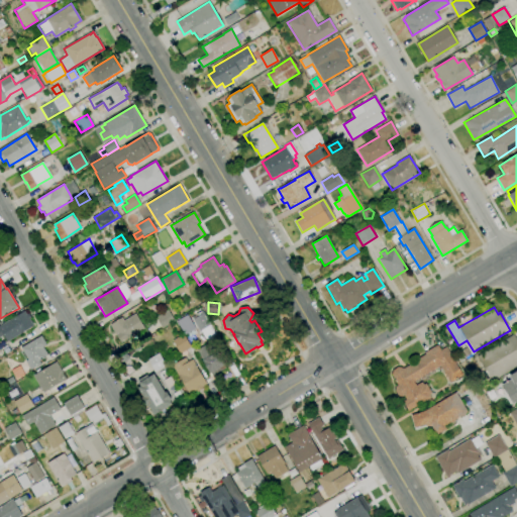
[(162,328),(156,318),(168,310),(174,321),(162,328)]
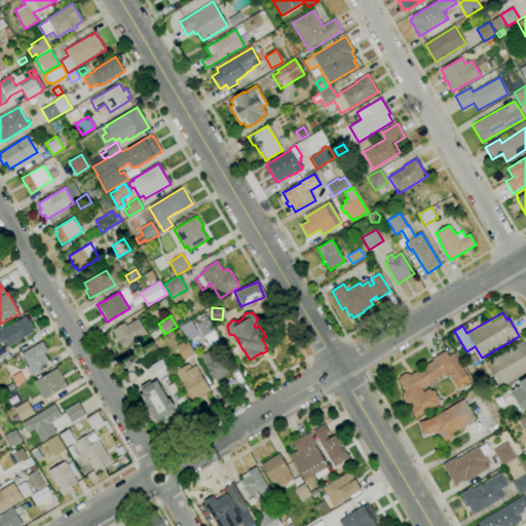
[(0,344),(0,331),(25,316),(27,321),(29,318),(31,323),(30,325),(34,332),(7,348),(4,342),(0,344)]
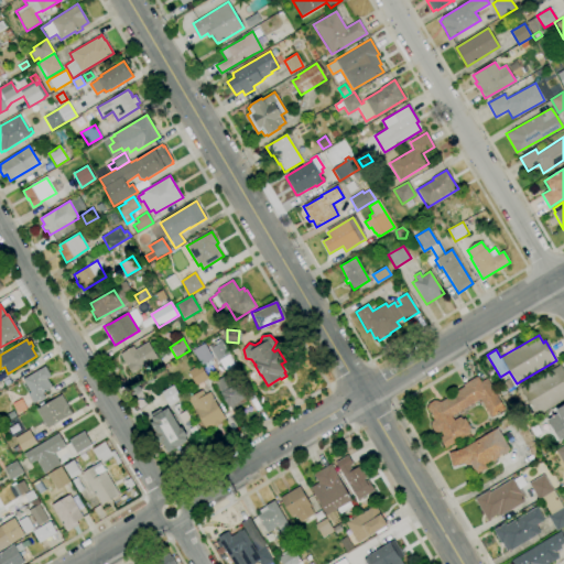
[(225,370),(219,360),(217,361),(210,348),(209,345),(212,344),(213,347),(223,342),(230,354),(228,355),(234,365),(225,370)]
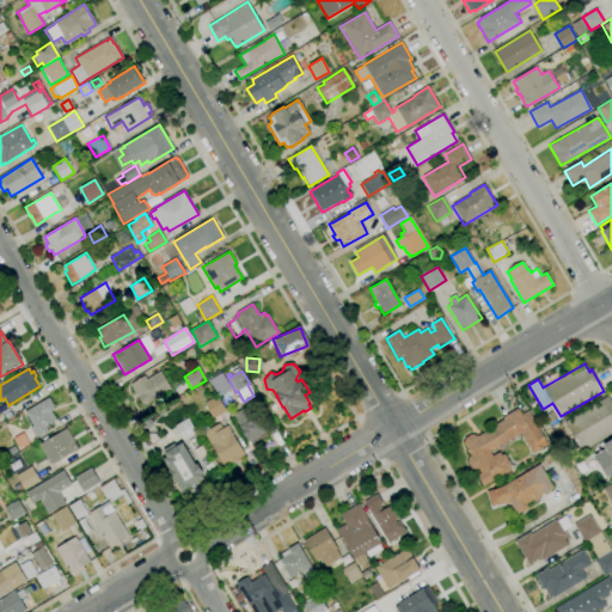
[(144,407),(130,384),(145,375),(146,380),(160,372),(171,390),(159,397),(159,398),(157,399),(155,398),(144,407)]
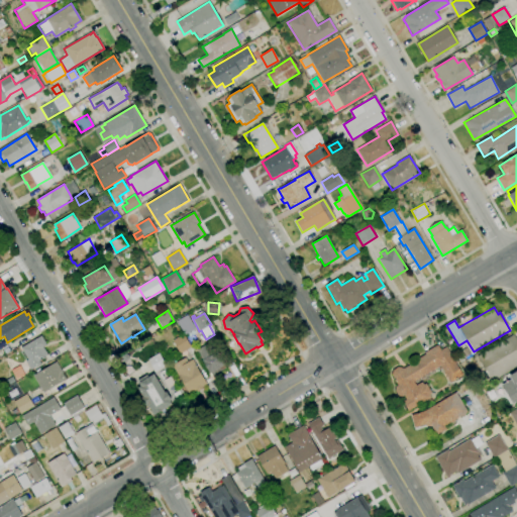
[(185,335),(177,321),(187,315),(195,329),(185,335)]
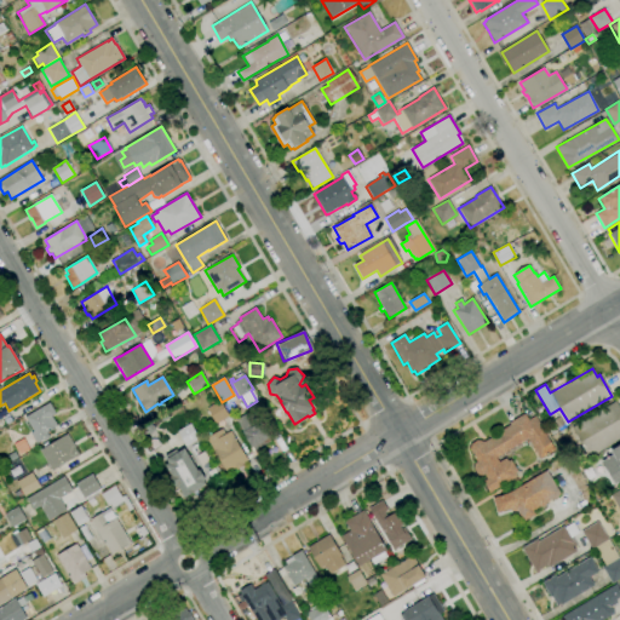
[(217,423),(207,408),(219,401),(229,415),(217,423)]
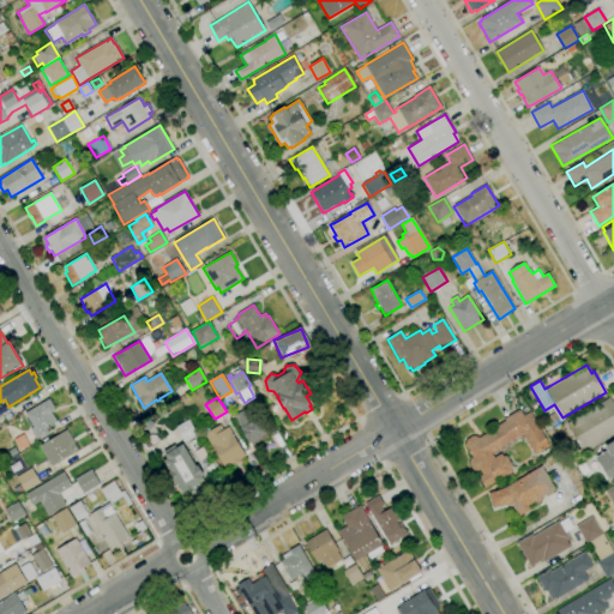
[(613,434),(583,453),(566,423),(609,397),(613,404),(613,434)]
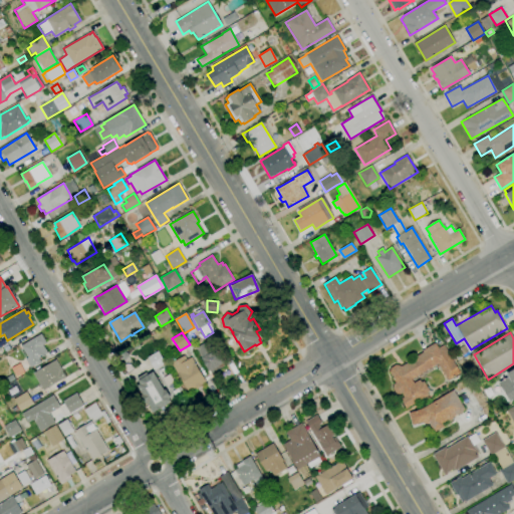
[(30,367),(25,359),(28,357),(21,345),(41,333),(46,343),(43,345),(47,352),(45,354),(45,355),(39,359),(41,362),(33,367),(32,366),(30,367)]
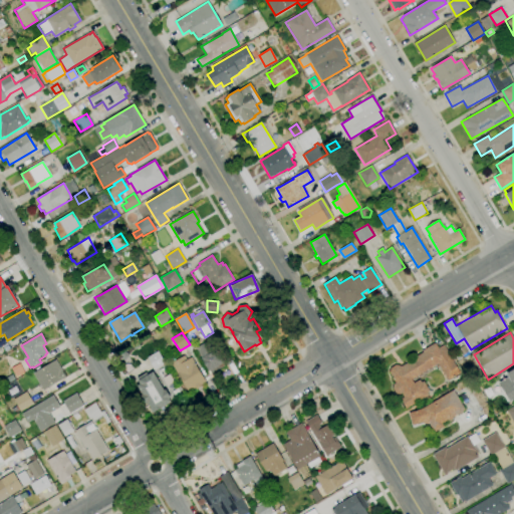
[(208,371),(201,357),(196,347),(204,342),(209,353),(217,348),(225,362),(208,371)]
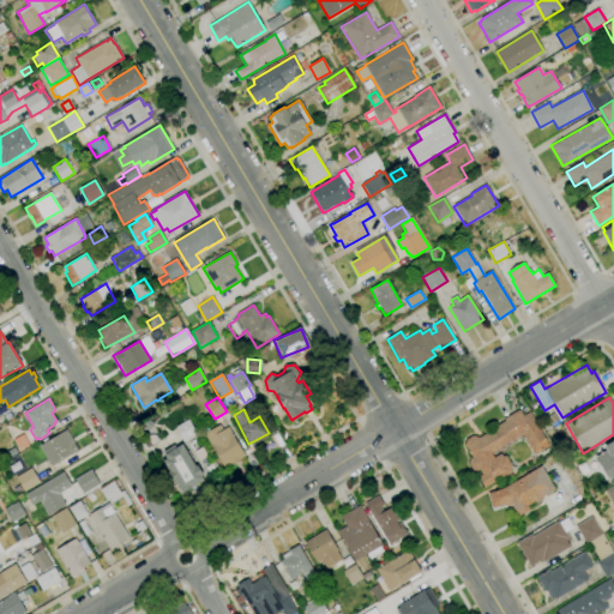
[(485,488),(477,477),(482,475),(480,469),(477,471),(473,470),(469,464),(470,458),(473,457),(464,445),(467,439),(473,435),(479,438),(505,421),(504,419),(519,409),(523,416),(530,411),(549,445),(534,455),(523,434),(491,452),(494,458),(501,453),(503,457),(506,456),(512,467),(510,468),(512,471),(498,480),(500,483),(495,486),(493,483),(485,488)]
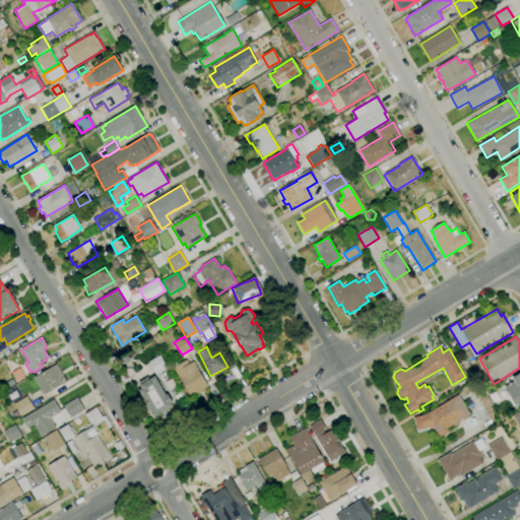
[(156,374),(148,362),(159,355),(167,368),(156,374)]
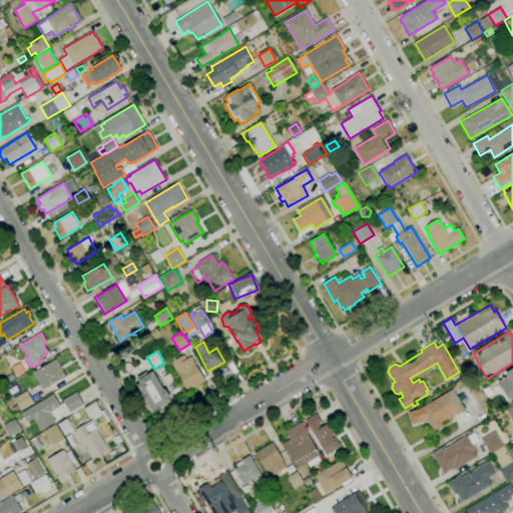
[(187,392),(170,363),(184,355),(186,359),(190,357),(205,381),(199,384),(201,386),(195,390),(194,388),(187,392)]
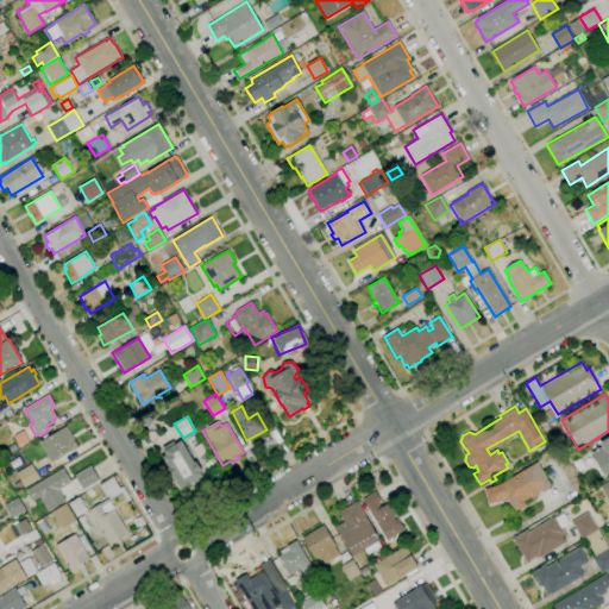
[(51,463),(39,443),(66,426),(74,439),(73,439),(77,447),(74,450),(51,463)]
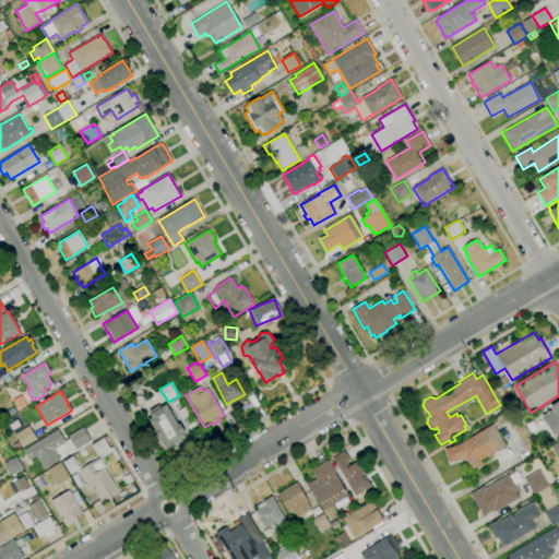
[(558,431),(558,400),(547,404),(550,412),(542,415),(550,436),(558,431)]
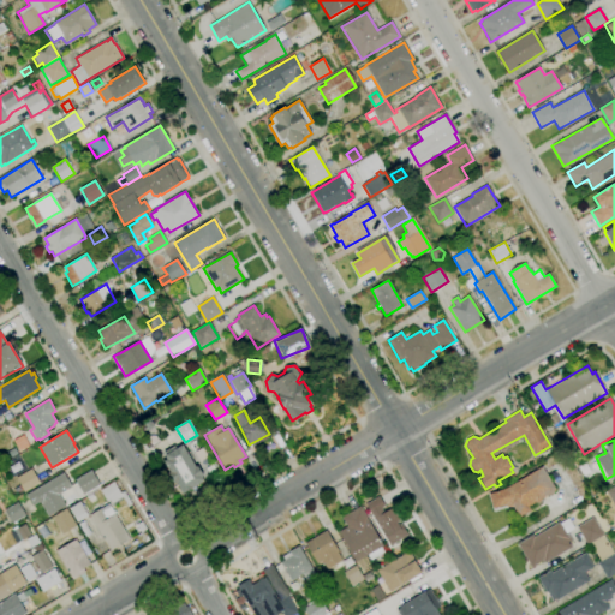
[(183,494),(177,483),(174,484),(168,473),(171,472),(163,461),(167,460),(165,455),(166,455),(163,452),(174,446),(177,449),(183,445),(196,467),(198,466),(204,477),(202,477),(204,482),(183,494)]
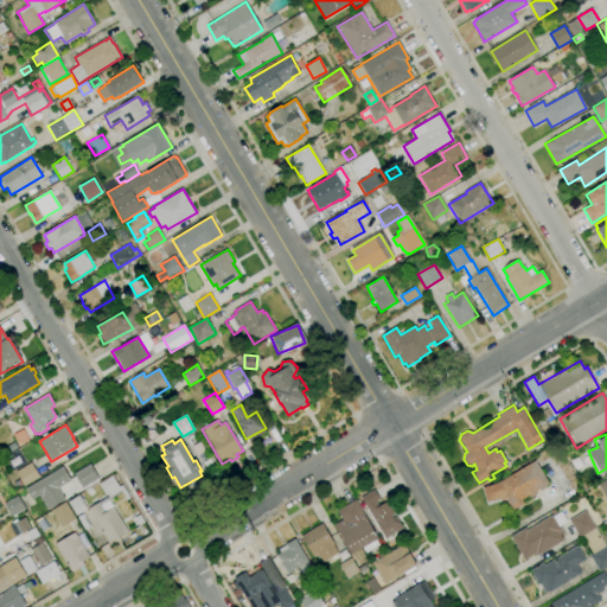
[(10,453),(6,447),(14,442),(18,448),(10,453)]
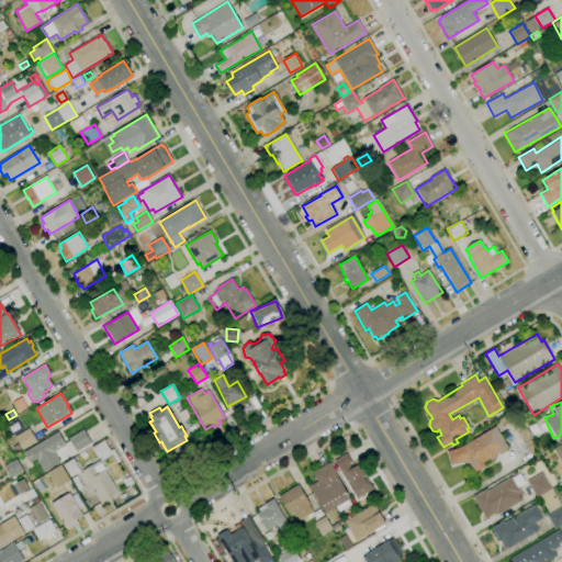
[(474,472),(469,464),(463,463),(462,461),(451,465),(447,451),(461,447),(462,446),(495,427),(508,448),(505,451),(502,453),(499,452),(496,456),(495,459),(489,459),(483,463),(485,465),(474,472)]
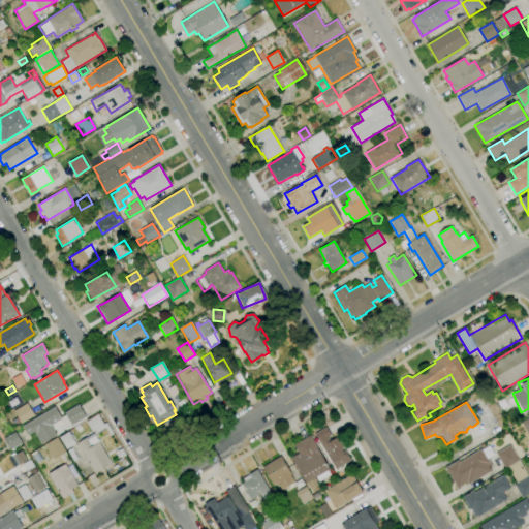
[(22,424),(14,411),(27,403),(34,415),(22,424)]
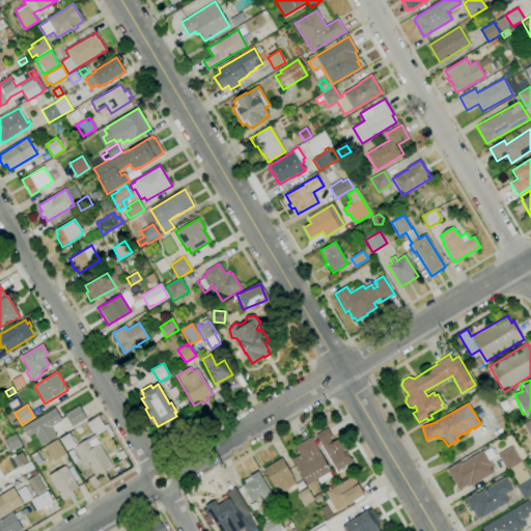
[(74,428),(65,414),(78,407),(87,421),(74,428)]
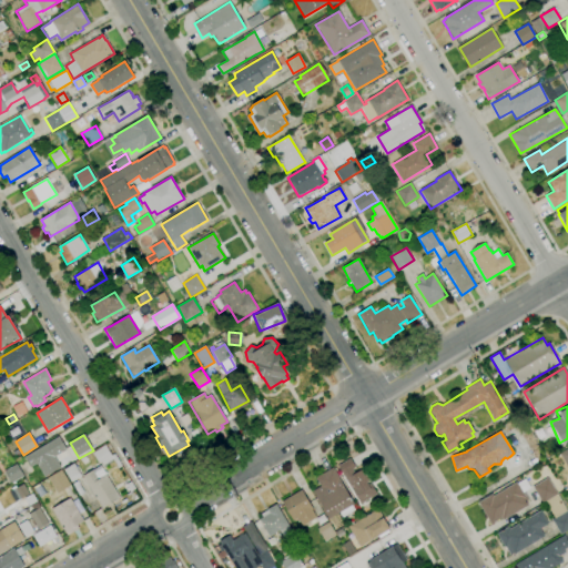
[(44,477),(37,464),(30,467),(24,457),(58,437),(66,450),(54,456),(61,468),(44,477)]
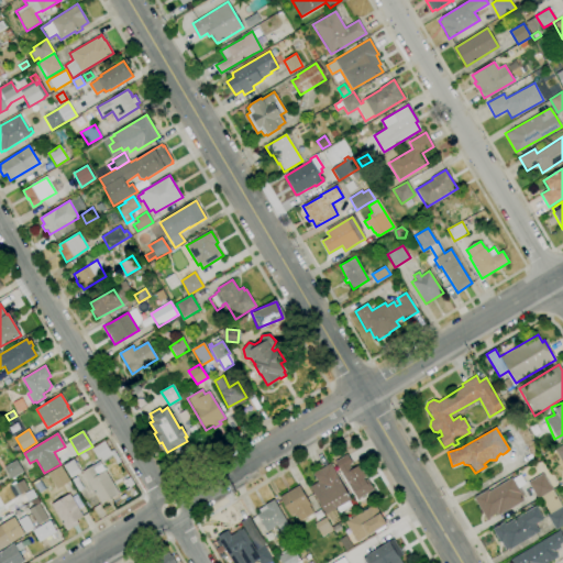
[(114,466),(109,457),(102,461),(100,459),(98,460),(91,449),(103,441),(110,452),(113,450),(121,462),(114,466)]
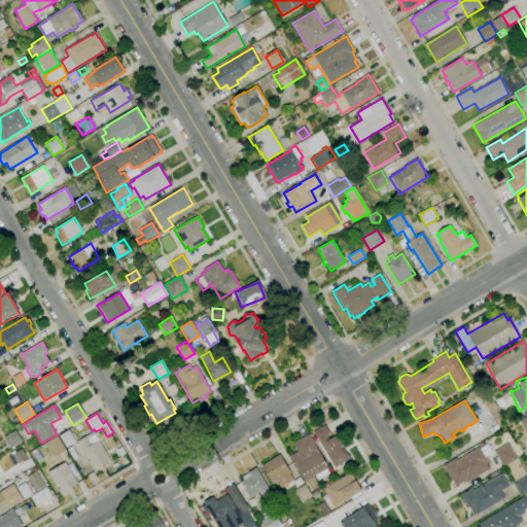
[(10,449),(4,437),(14,430),(22,442),(10,449)]
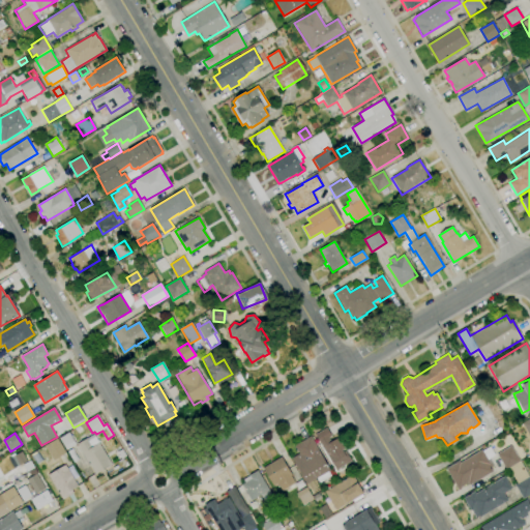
[(66,450),(59,438),(68,433),(76,444),(66,450)]
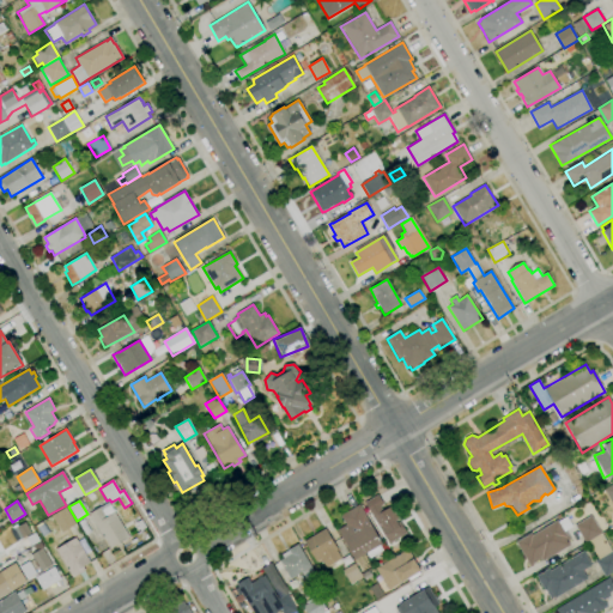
[(110,550),(89,514),(109,502),(129,538),(110,550)]
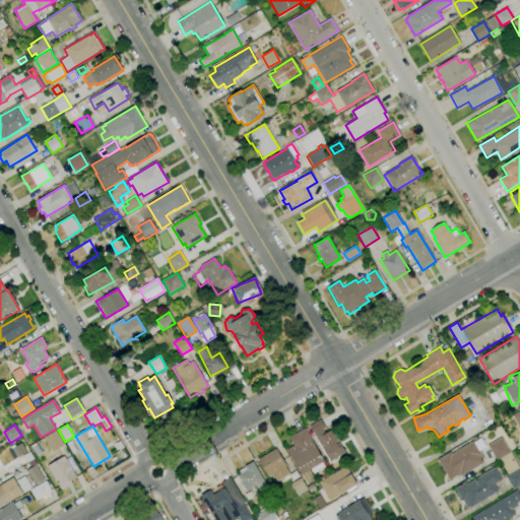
[(301,475),(286,450),(294,445),(288,437),(305,428),(324,461),(322,463),(325,467),(314,473),(311,469),(301,475)]
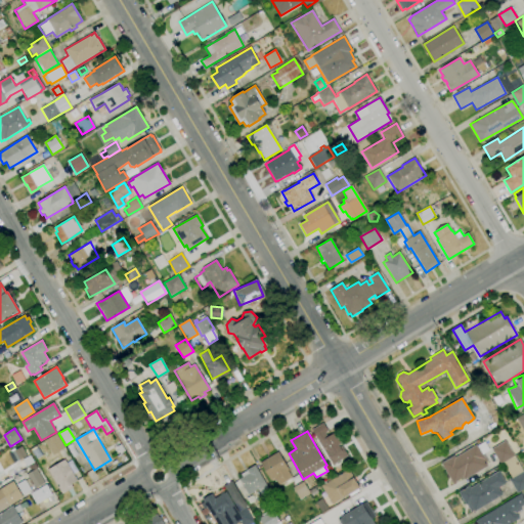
[(333,465),(318,441),(334,432),(340,442),(337,444),(339,447),(342,445),(347,455),(333,465)]
